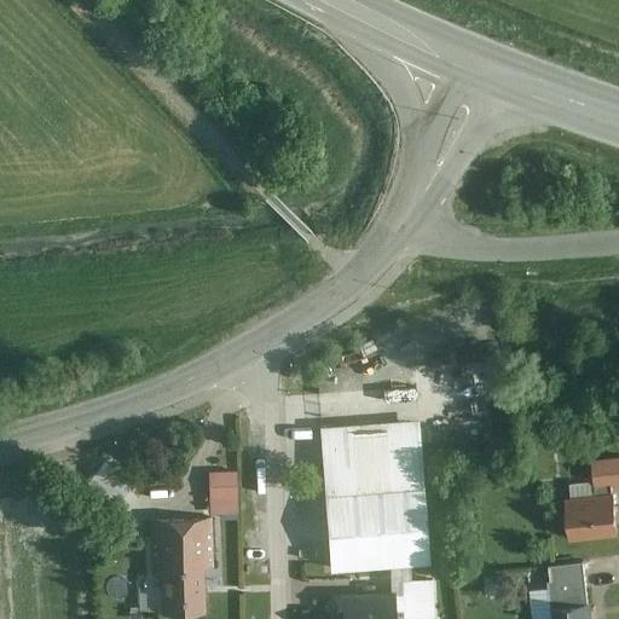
[(417,420),(317,428),(328,576),(429,568),(417,420)]
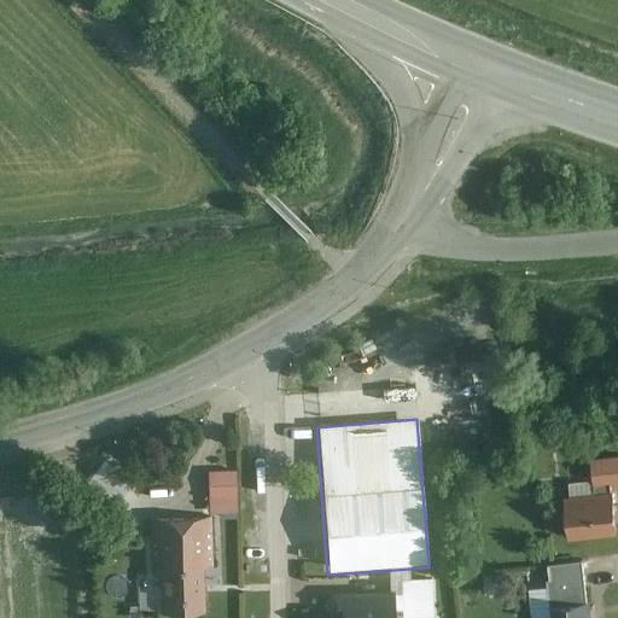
[(617,459),(592,462),(594,488),(617,485),(617,459)]
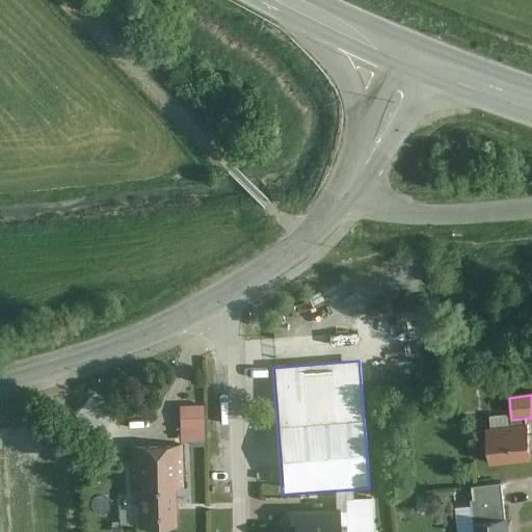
[(200,407),(178,408),(179,444),(201,443),(200,407)]
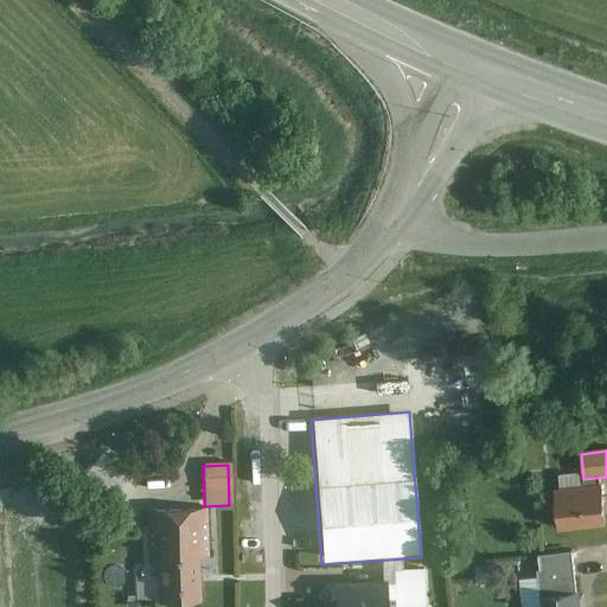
[(600,484),(554,489),(558,531),(604,526),(600,484)]
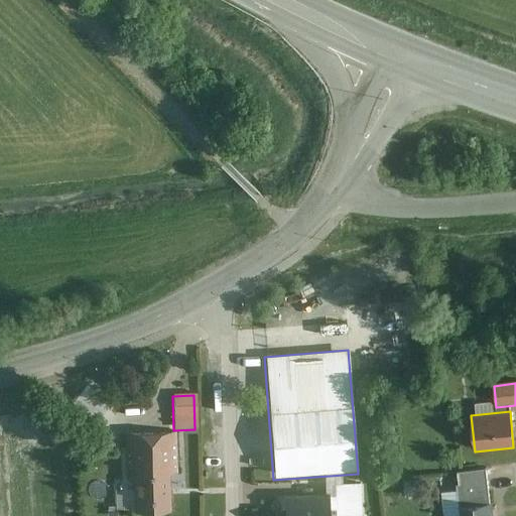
[(173,433),(130,435),(133,515),(168,514),(166,476),(175,476),(173,433)]
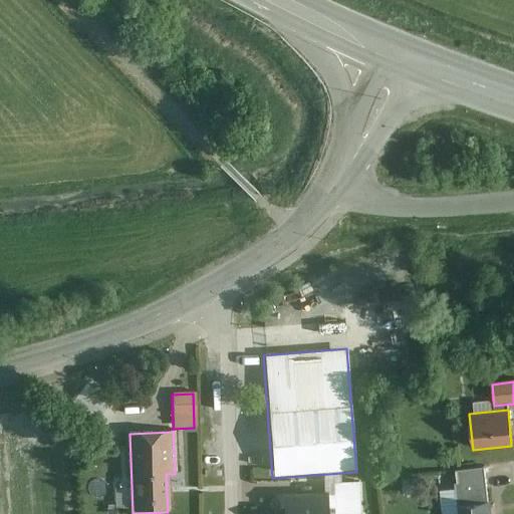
[(491,513),(487,468),(453,471),(455,488),(438,489),(440,513),(491,513)]
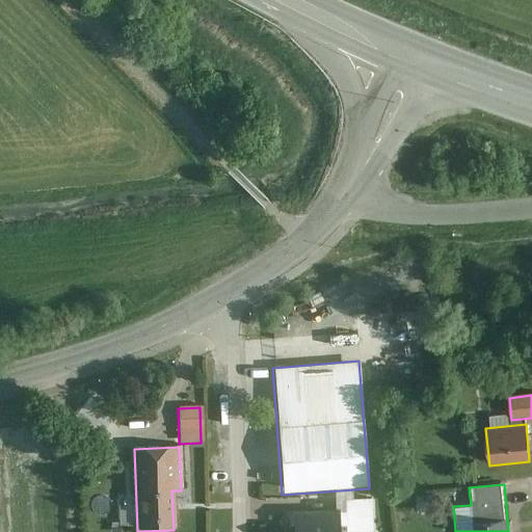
[(437,527),(434,503),(417,505),(419,529),(437,527)]
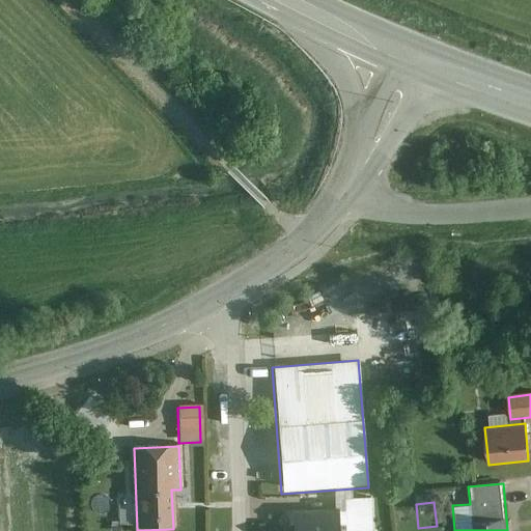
[(339,530),(338,510),(278,513),(279,528),(292,527),(292,530),(339,530)]
